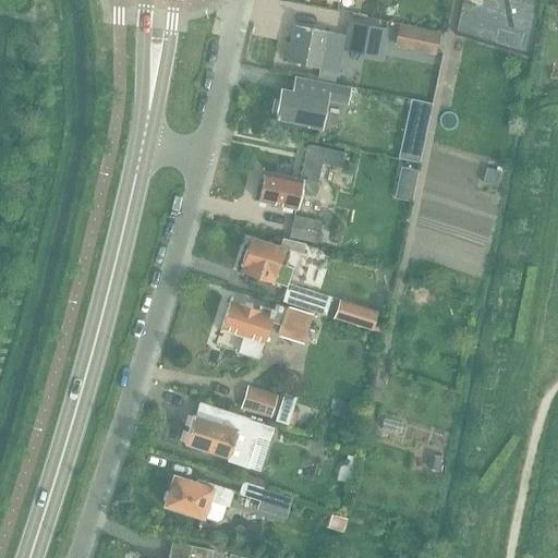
[(287,57),(286,61),(319,68),(317,76),(335,80),(340,48),(378,56),(384,29),(349,22),(347,36),(293,25),(289,43),(284,41),(282,57),(287,57)]
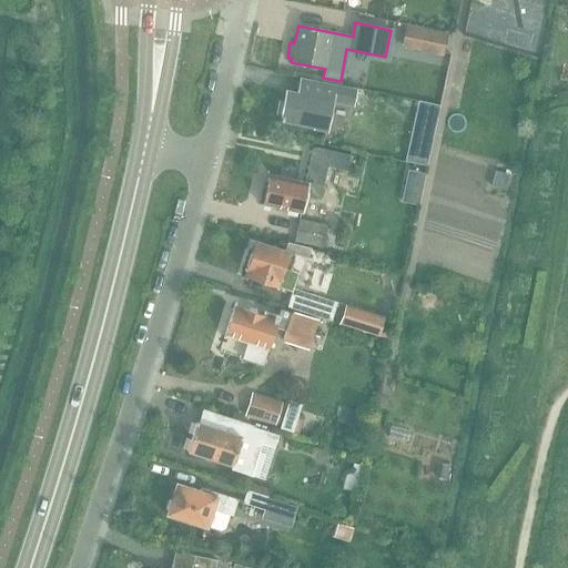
[(402,46),(443,54),(448,32),(406,23),(402,46)]
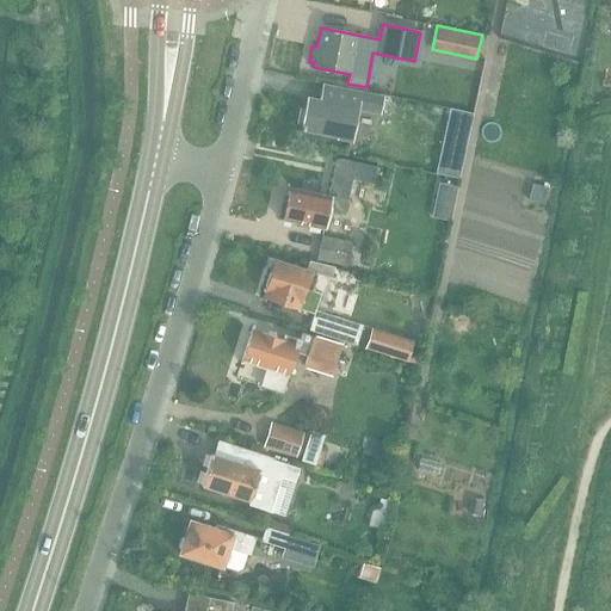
[(514,34),(514,50),(539,51),(541,35),(514,34)]
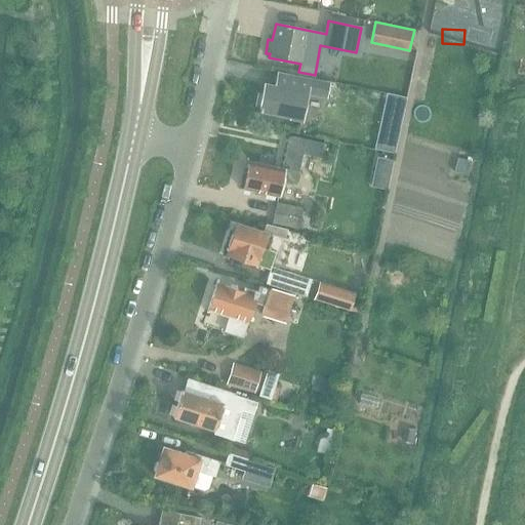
[(308,94),(326,98),(329,85),(299,77),(295,91),(265,84),(263,94),(258,93),(256,104),(261,106),(260,112),(300,123),(308,94)]
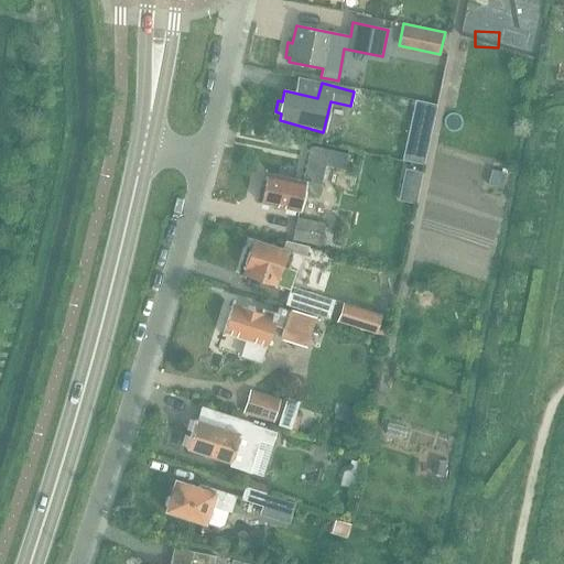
[(419,91),(416,117),(436,119),(438,94),(419,91)]
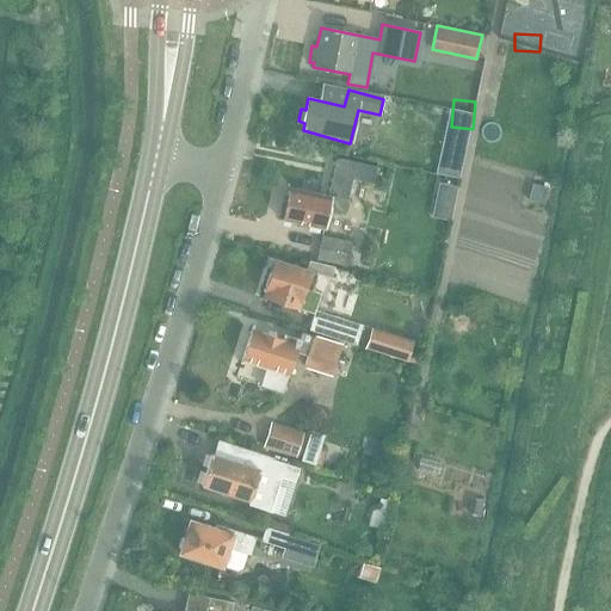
[(327,210),(345,215),(352,179),(372,184),(376,166),(335,158),(327,195),(290,187),(283,220),(322,229),(327,210)]
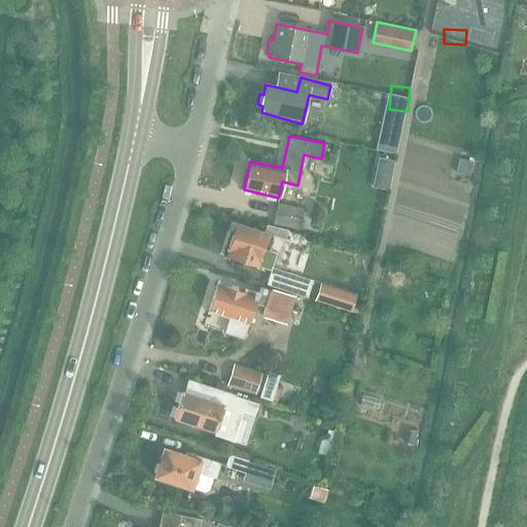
[(302,209),(277,204),(273,223),(299,229),(302,209)]
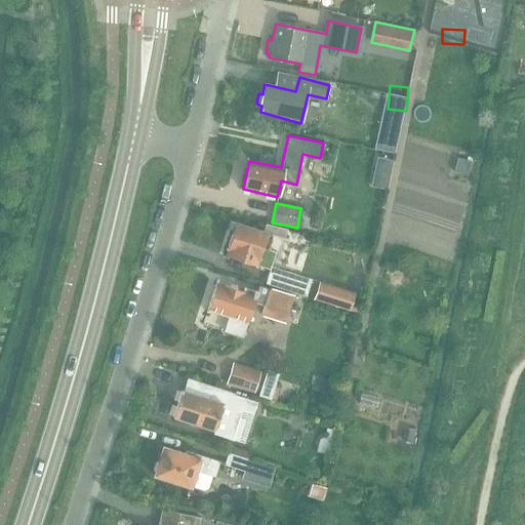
[(271,234),(284,237),(287,228),(266,223),(261,235),(236,226),(225,257),(256,269),(257,265),(270,269),(266,283),(306,295),(312,278),(272,265),(275,256),(276,251),(267,248),(271,234)]
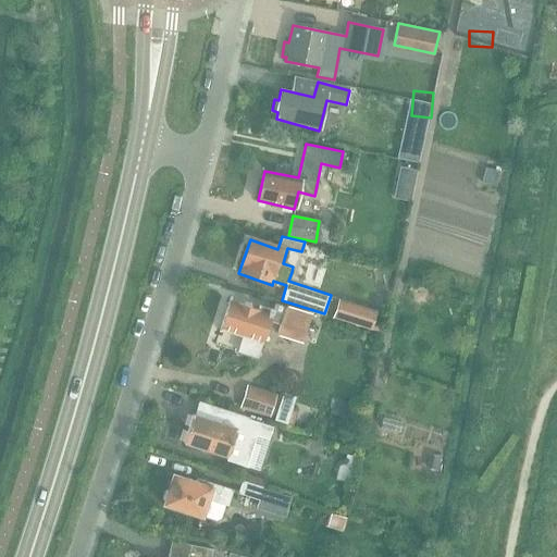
[(332,317),(370,329),(376,309),(338,297),(332,317)]
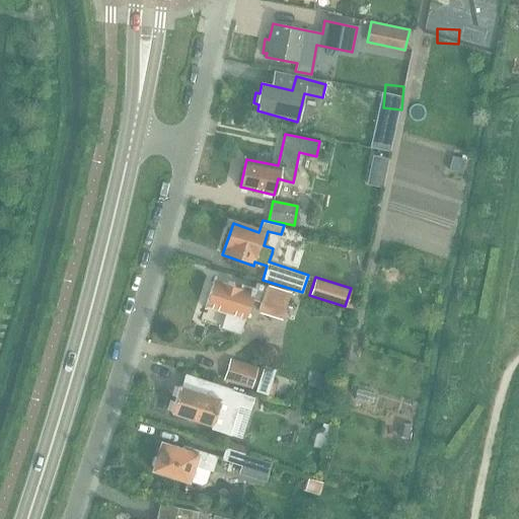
[(253,284),(250,293),(213,280),(204,304),(227,312),(222,326),(241,334),(253,300),(261,302),(257,311),(272,315),(280,293),(253,284)]
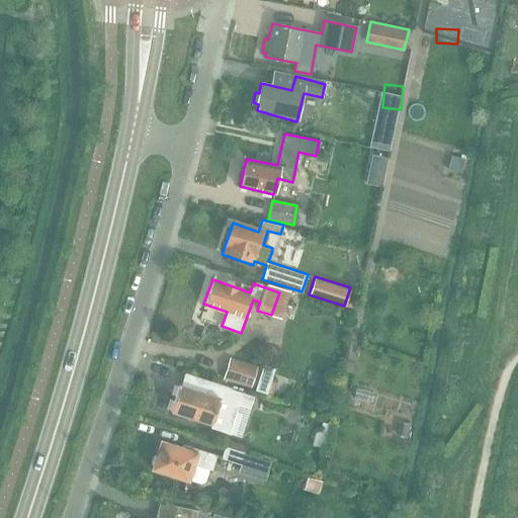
[(262,364),(261,370),(255,368),(255,367),(230,359),(224,377),(250,385),(250,384),(256,386),(255,390),(267,393),(274,368),(262,364)]
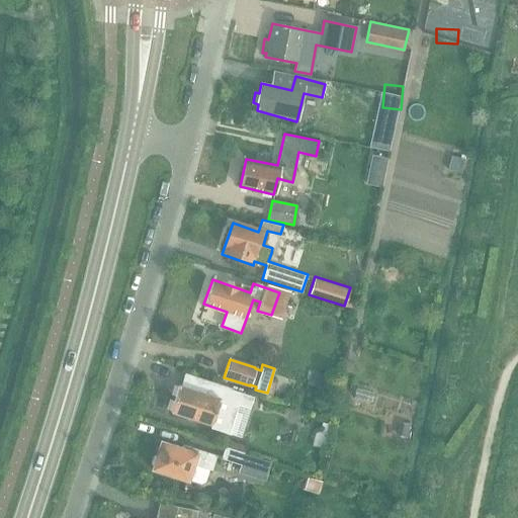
[(202,393),(178,384),(170,412),(212,425),(211,428),(230,434),(239,404),(250,407),(253,397),(232,391),(233,389),(206,380),(202,393)]
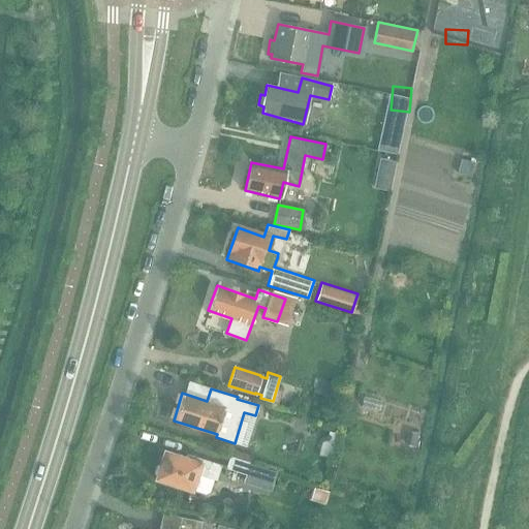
[(234,456),(243,459),(245,452),(236,448),(234,456)]
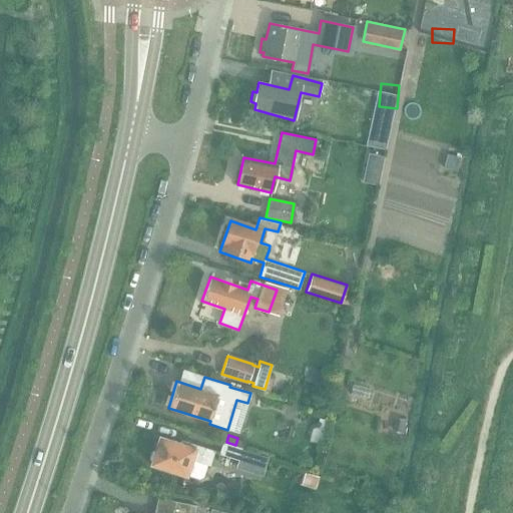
[(179,439),(177,445),(158,438),(148,463),(195,481),(203,476),(207,464),(209,465),(214,452),(179,439)]
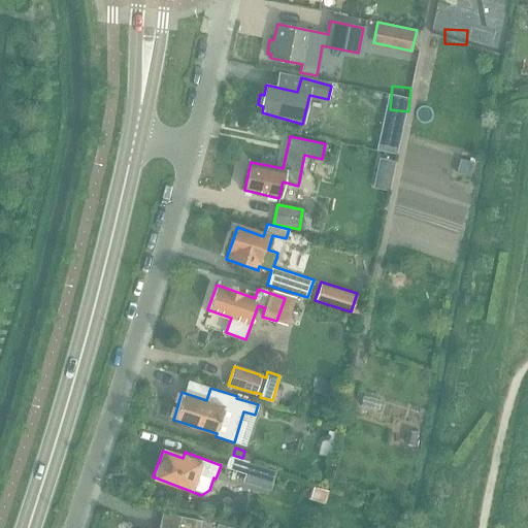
[(244,472),(249,460),(242,458),(233,455),(230,454),(226,466),(244,472)]
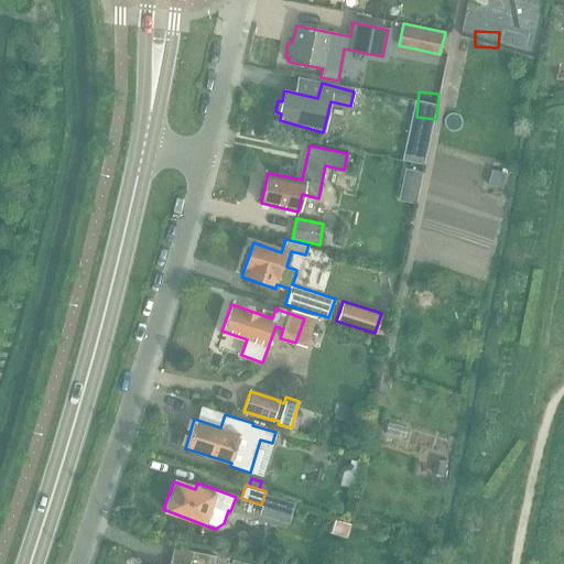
[(290,499),(278,495),(272,510),(285,513),(290,499)]
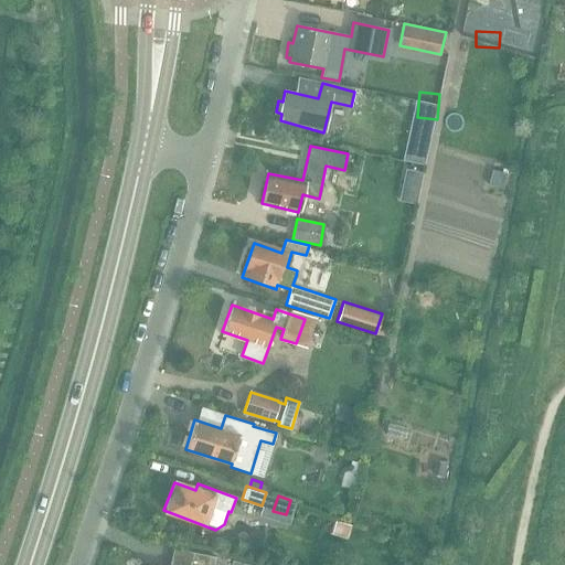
[(212,564),(214,557),(188,552),(185,564),(170,560),(168,564),(212,564)]
